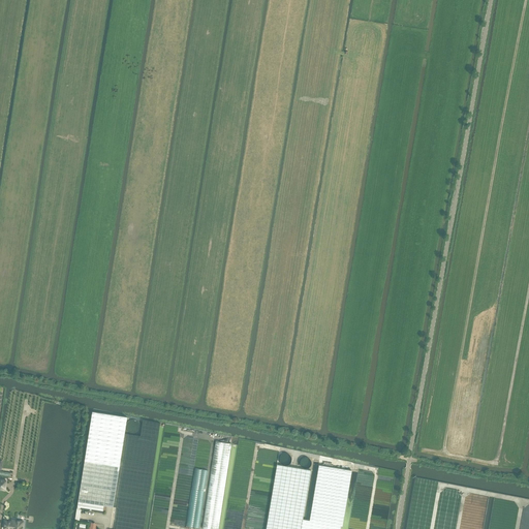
[(127,416),(92,411),(78,501),(103,505),(113,507),(127,416)]
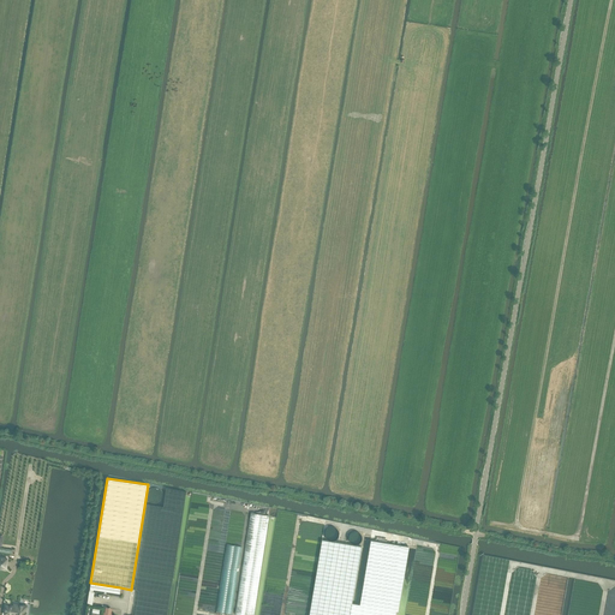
[(237,614),(239,614),(254,614),(270,515),(250,513),(237,614)]
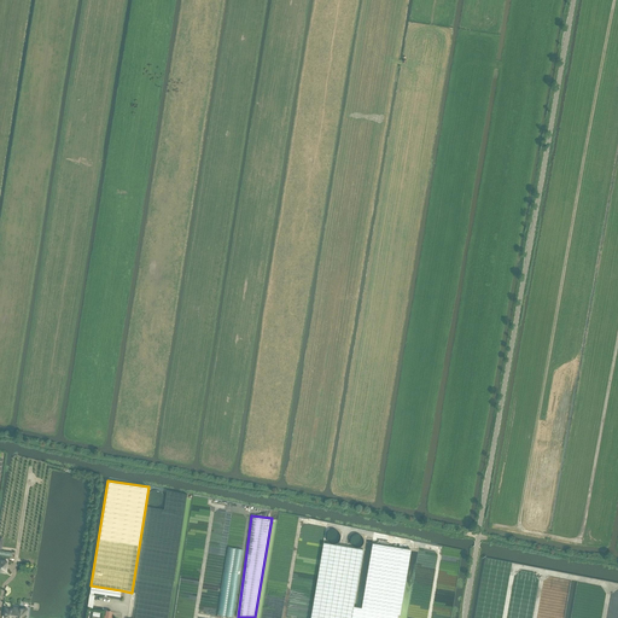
[(324,543),(310,617),(396,617),(397,614),(400,614),(410,549),(373,543),(361,608),(354,607),(363,549),(324,543)]
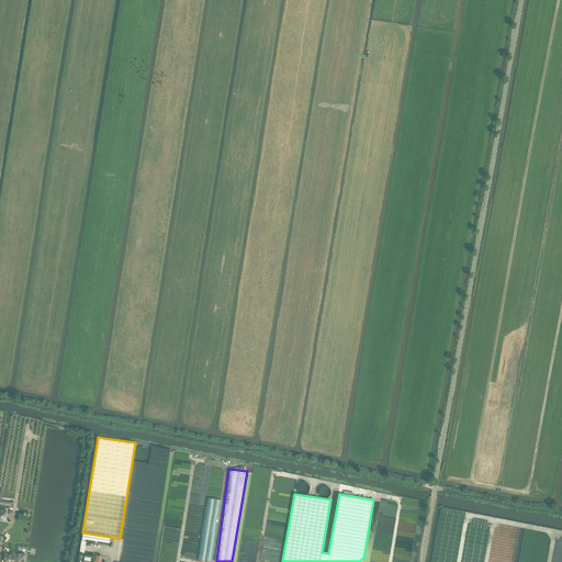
[(85,552),(85,547),(86,540),(109,543),(110,537),(82,532),(80,551),(85,552)]
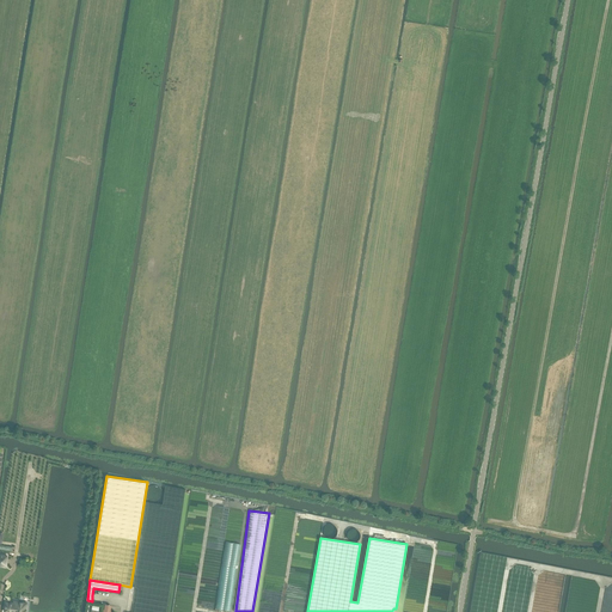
[(13,604),(6,603),(4,611),(8,611),(25,611),(28,604),(13,601),(13,604)]
